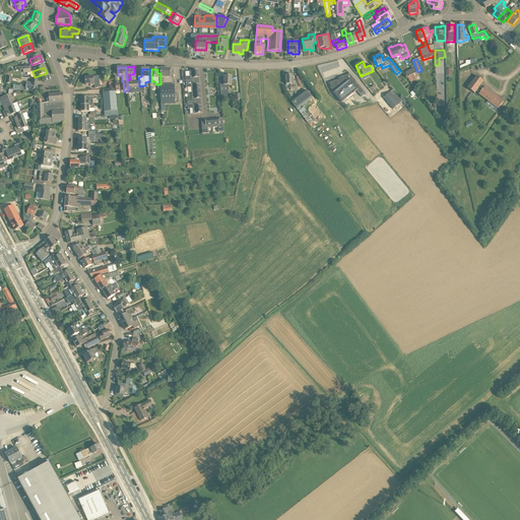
[(160,85),(160,98),(161,105),(161,112),(166,112),(165,105),(176,105),(176,101),(179,100),(179,94),(175,94),(175,84),(164,84),(163,77),(174,78),(174,69),(160,69),(160,73),(160,77),(160,84),(160,85)]
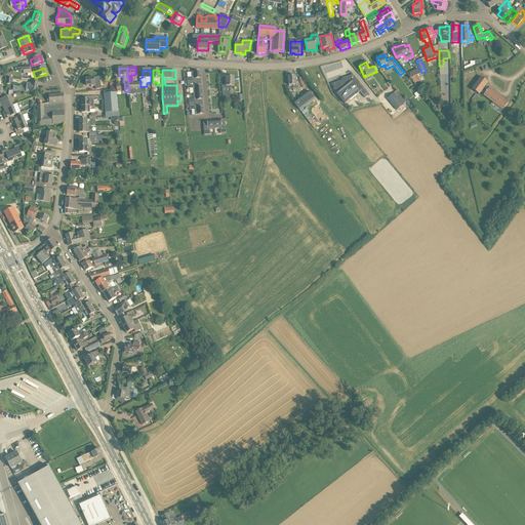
[(192,78),(187,78),(188,83),(196,83),(196,79),(201,79),(200,72),(191,72),(192,78)]
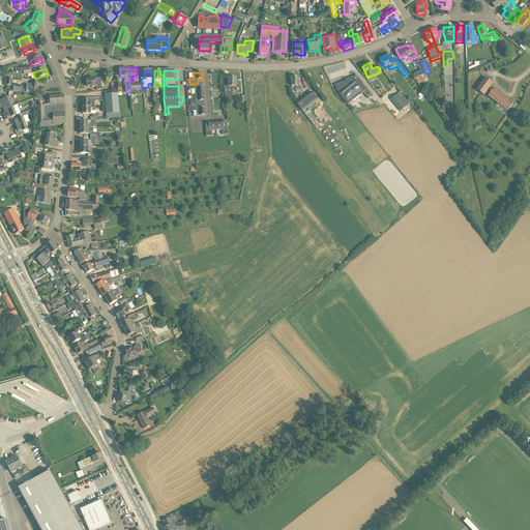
[(424,74),(415,79),(418,83),(423,80),(422,78),(427,77),(424,74)]
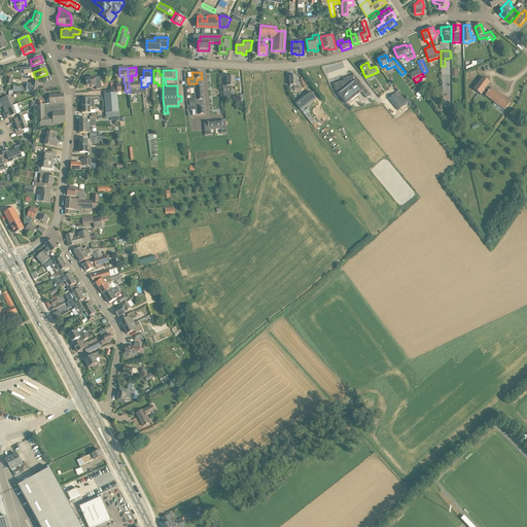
[(369,93),(354,75),(353,75),(354,76),(351,78),(334,84),(336,91),(338,94),(338,95),(346,105),(362,92),(365,96),(369,93)]
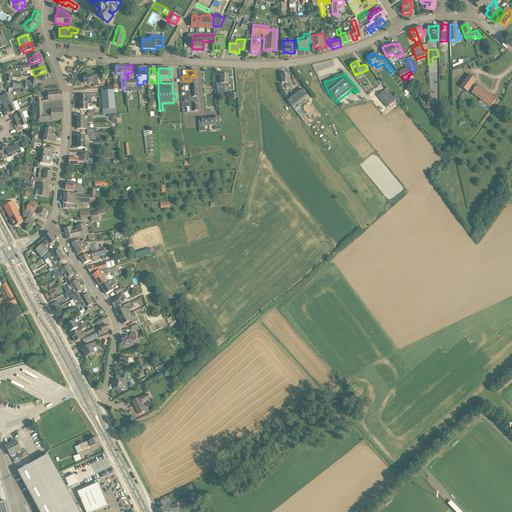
[(83,77),(85,84),(88,83),(89,85),(93,84),(93,87),(99,86),(97,74),(83,77)]
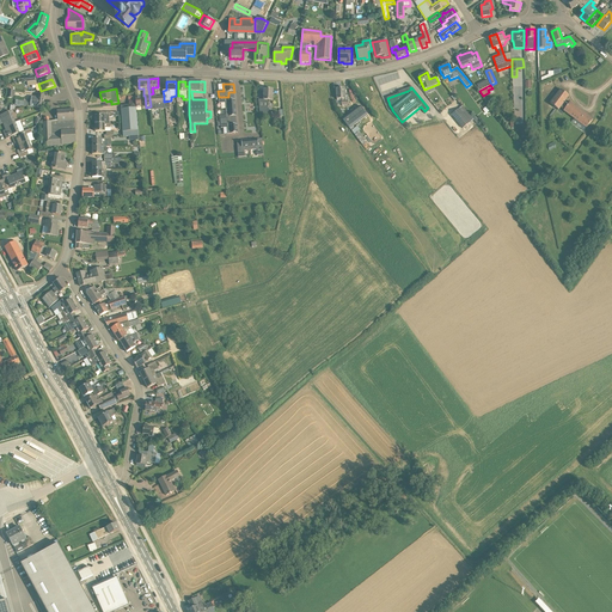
[(337,99),(337,101),(335,102),(335,105),(342,104),(342,106),(348,105),(348,101),(346,102),(344,89),(336,90),(337,99)]
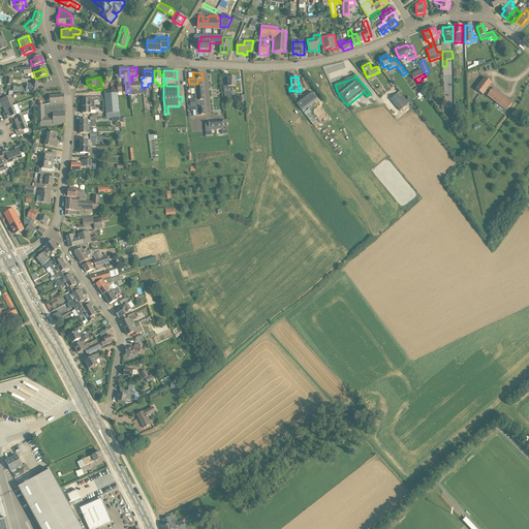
[(228,78),(227,87),(223,86),(224,94),(231,94),(231,87),(236,87),(236,78),(228,78)]
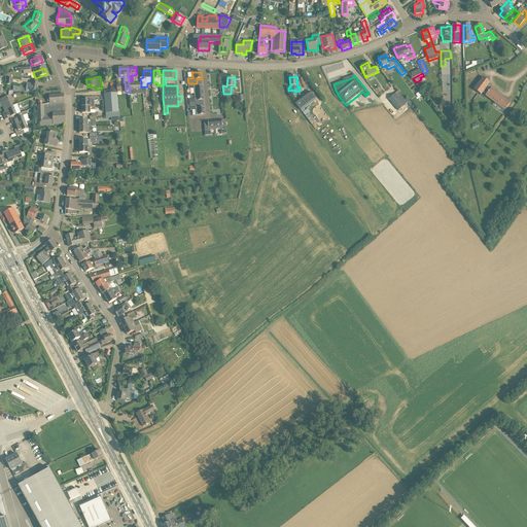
[(482,95),(483,94),(486,95),(505,110),(511,103),(491,89),(489,91),(487,89),(491,83),(483,77),(473,90),(482,95)]
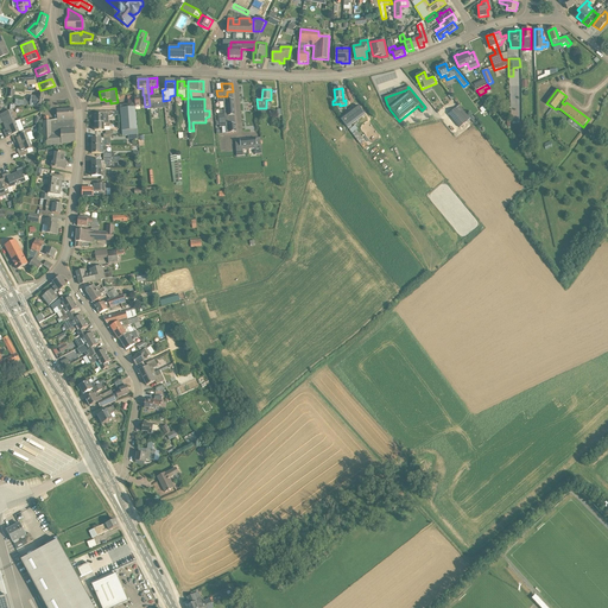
[(23,106),(43,108),(45,94),(39,93),(38,97),(31,96),(31,100),(24,99),(23,106)]
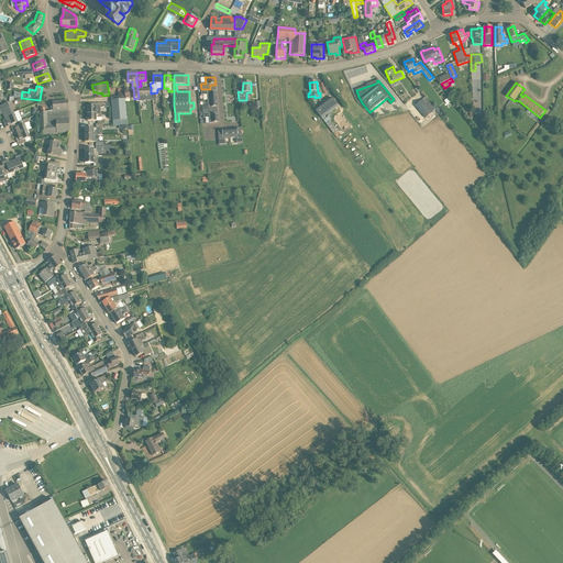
[(152,100),(151,94),(151,88),(138,89),(138,90),(139,97),(145,96),(145,100),(152,100)]
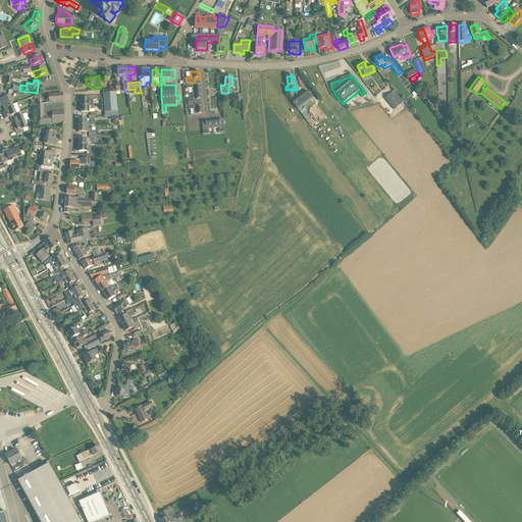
[(195,83),(187,83),(187,89),(192,88),(192,93),(201,93),(200,86),(196,86),(195,83)]
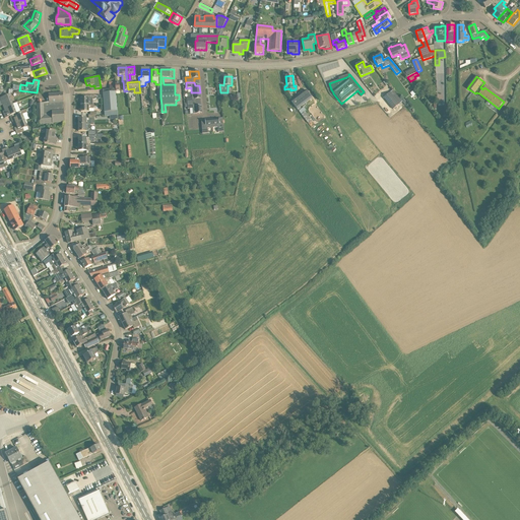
[(105,117),(110,116),(115,116),(118,116),(116,91),(116,89),(110,89),(103,90),(105,117)]
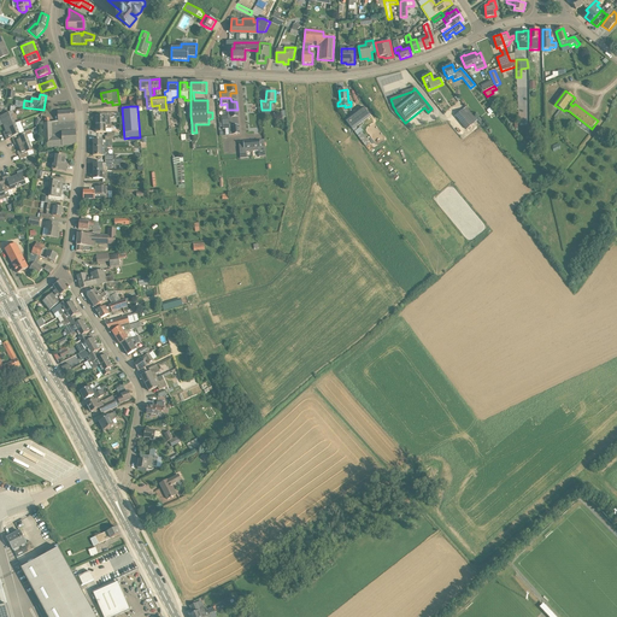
[(370,117),(363,107),(346,121),(352,130),(370,117)]
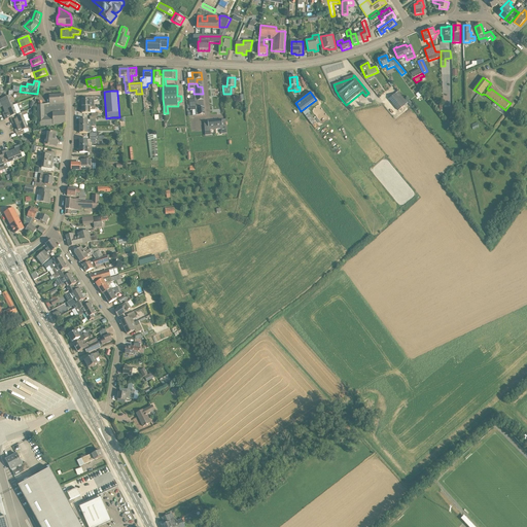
[(406,101),(398,92),(388,100),(398,111),(408,103),(406,101)]
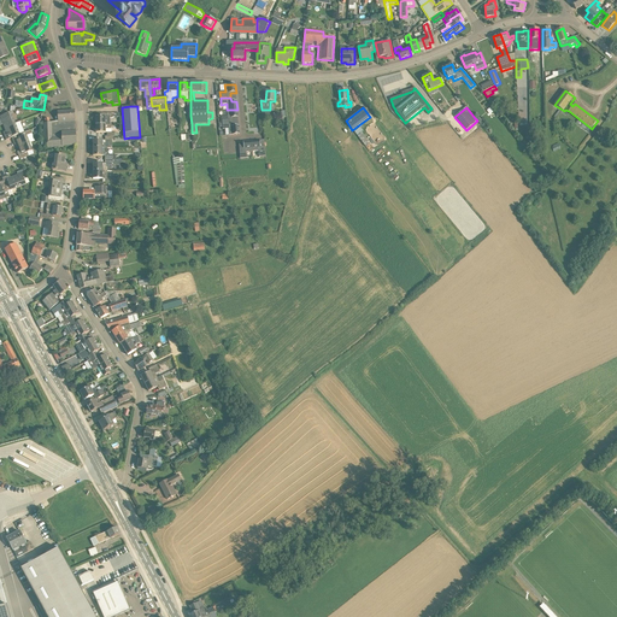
[(228,117),(222,117),(223,123),(233,122),(233,118),(239,118),(238,110),(227,110),(228,117)]
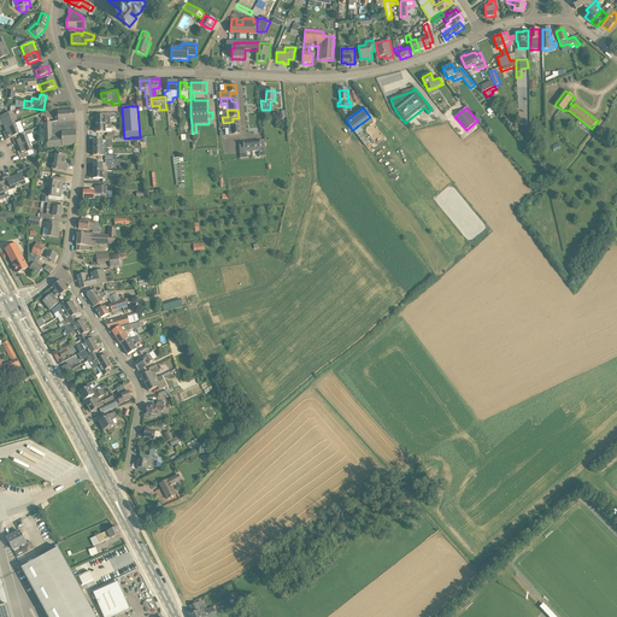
[(75,111),(58,112),(58,122),(75,121),(75,111)]
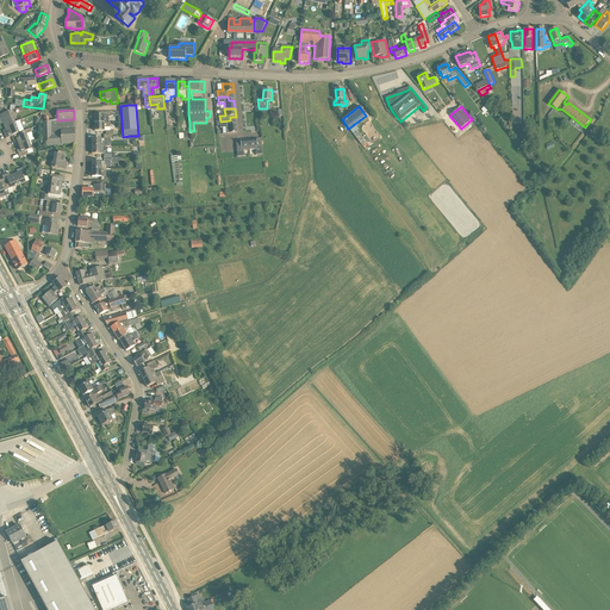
[(0,114),(0,123),(0,124),(2,123),(5,126),(16,123),(11,111),(0,114)]
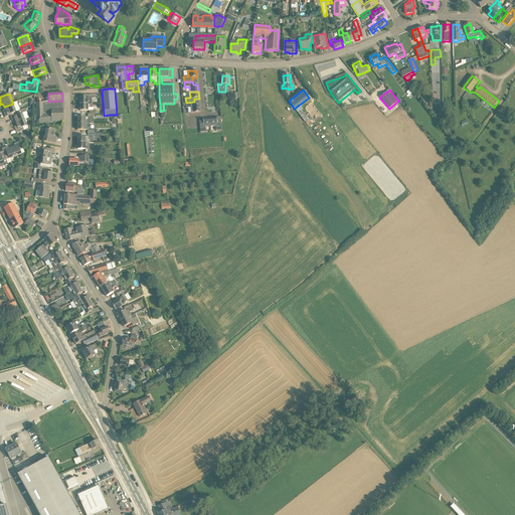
[(95,98),(96,99),(96,95),(82,95),(82,98),(80,98),(80,99),(80,104),(89,105),(89,98),(92,98),(92,100),(94,99),(95,98)]
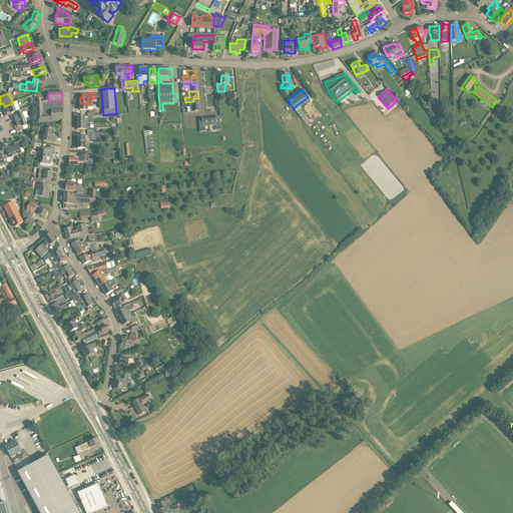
[(193,101),(185,102),(185,108),(190,107),(190,112),(199,112),(198,104),(193,105),(193,101)]
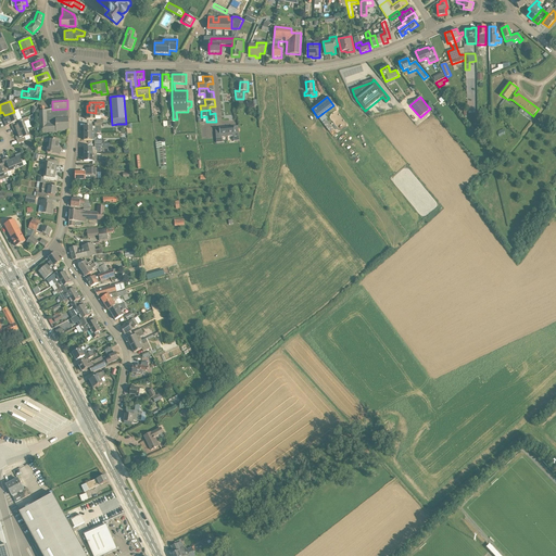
[(45,111),(41,111),(39,112),(39,128),(39,130),(39,134),(57,133),(57,131),(70,131),(68,118),(55,119),(55,124),(48,124),(47,111),(45,111)]
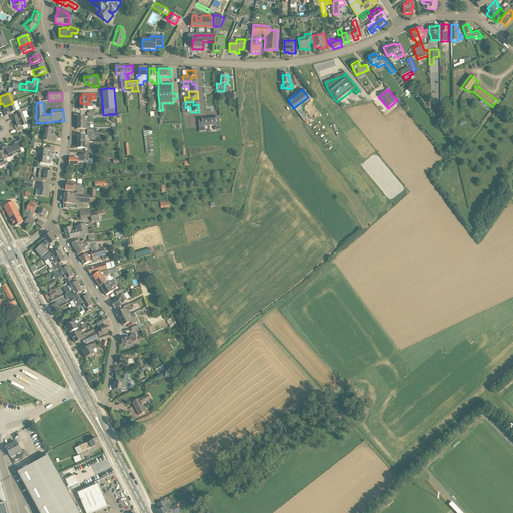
[(5,109),(3,110),(5,116),(10,114),(17,111),(13,103),(4,106),(5,109)]
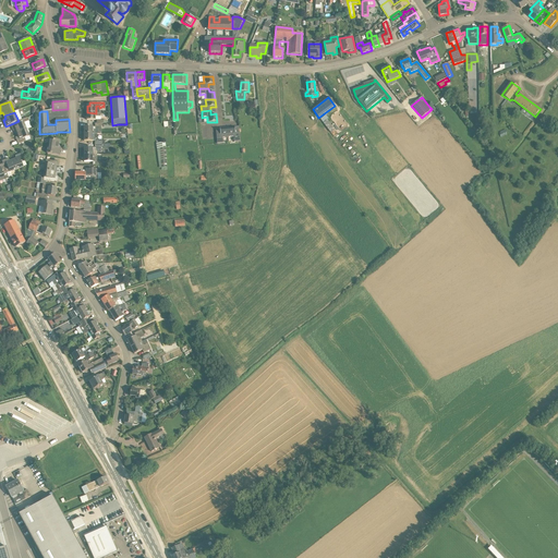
[(13,132),(15,131),(16,133),(27,130),(24,123),(29,121),(28,118),(19,121),(11,124),(13,132)]
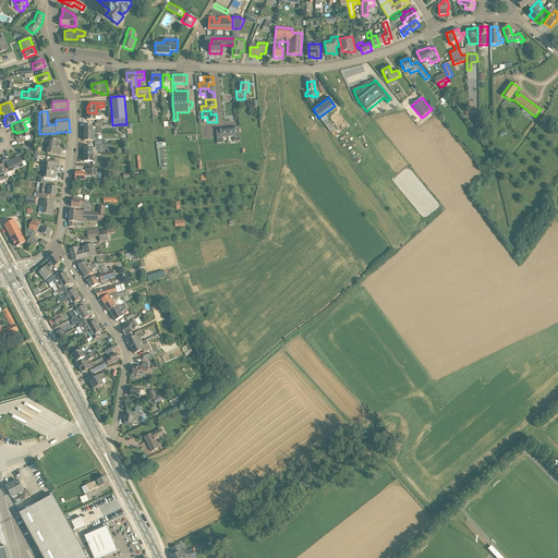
[(325,120),(322,123),(330,133),(334,130),(325,120)]
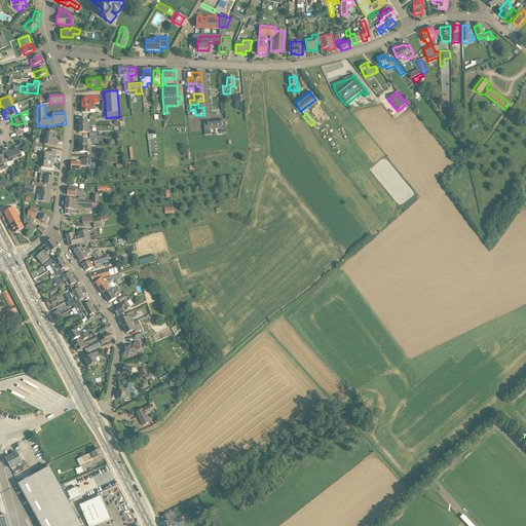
[(225,119),(215,120),(216,129),(221,129),(221,134),(227,134),(225,119)]
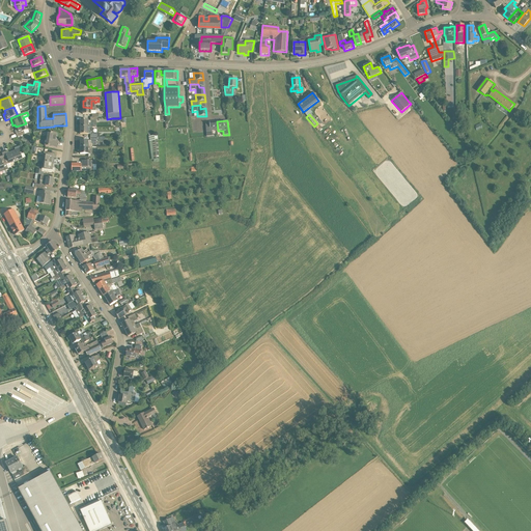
[(217,121),(205,121),(206,137),(213,136),(212,131),(218,131),(217,121)]
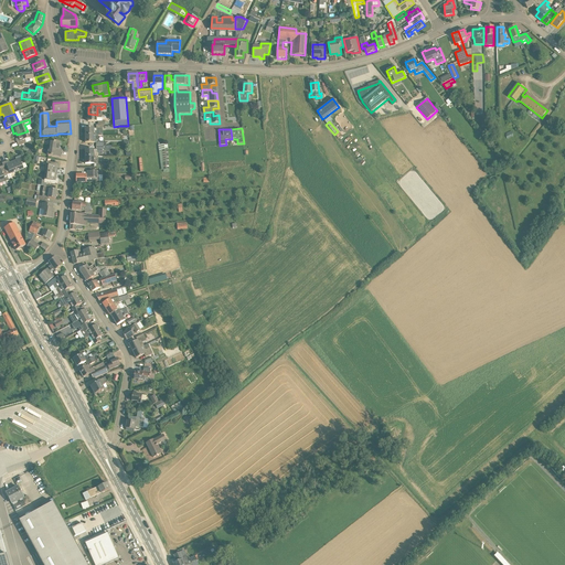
[(16,139),(19,147),(27,144),(25,140),(30,138),(28,131),(17,135),(18,138),(16,139)]
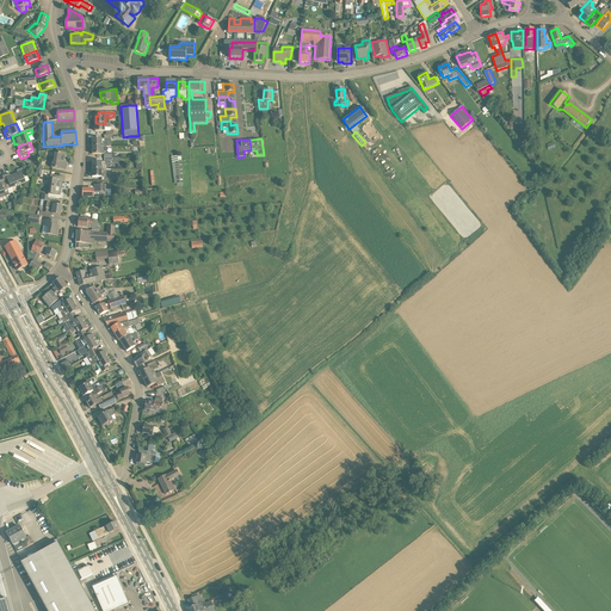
[(51,168),(66,171),(66,170),(66,165),(65,164),(66,155),(55,154),(54,164),(53,162),(51,168)]
